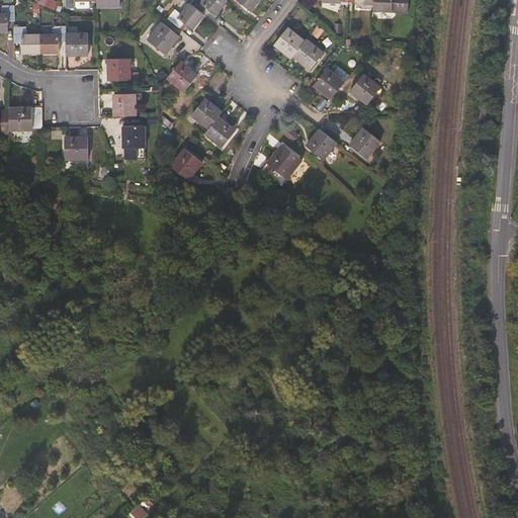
[(39,0),(38,5),(56,11),(59,2),(53,0),(39,0)]
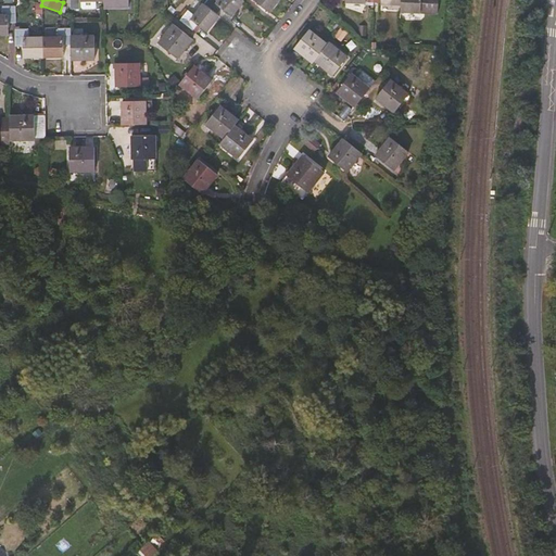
[(103,0),(102,0),(70,0),(71,11),(79,11),(79,1),(103,0)]
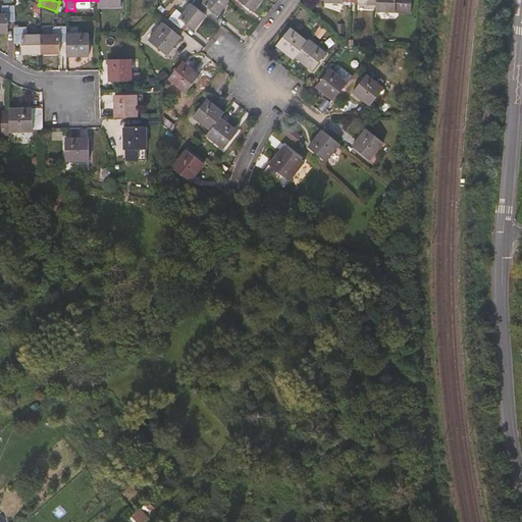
[(216,15),(228,1),(226,0),(193,0),(191,4),(203,14),(208,9),(209,9),(216,15)]
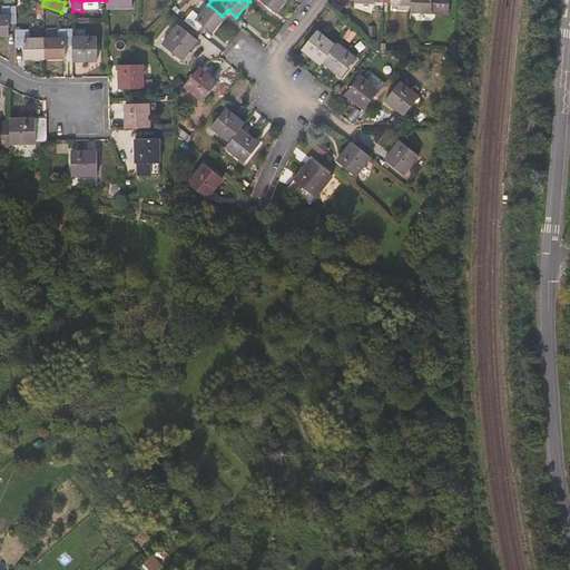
[(285,0),(258,0),(259,0),(275,12),(285,0)]
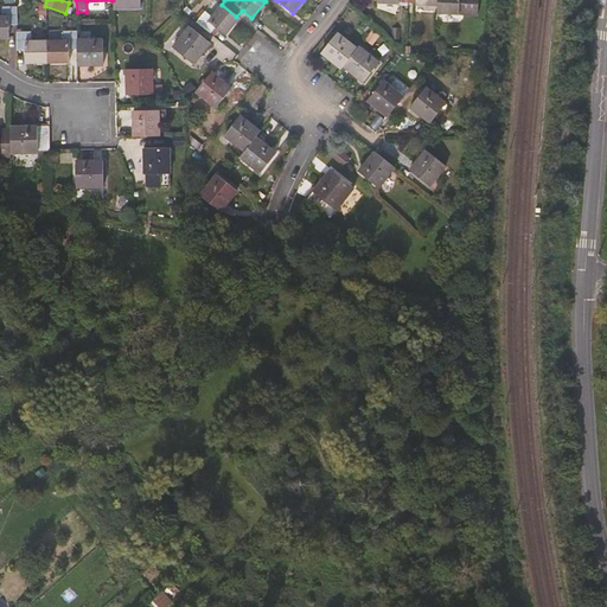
[(477,16),(477,0),(436,0),(436,7),(436,13),(477,16)]
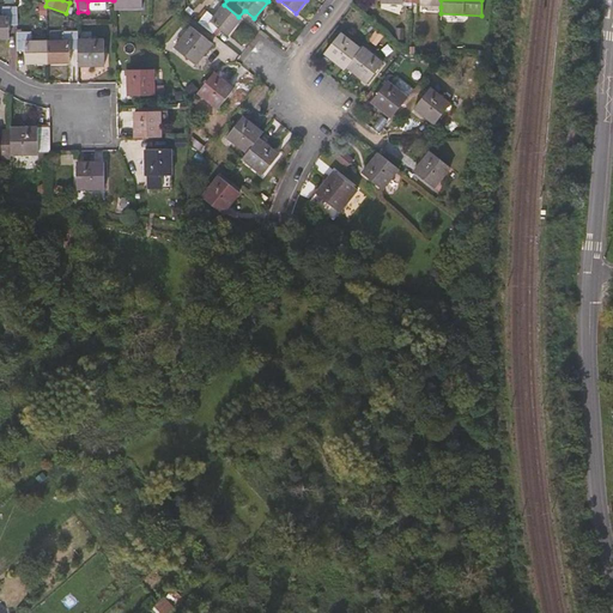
[(226,36),(241,18),(238,17),(224,5),(222,4),(212,16),(204,10),(195,20),(212,34),(217,28),(226,36)]
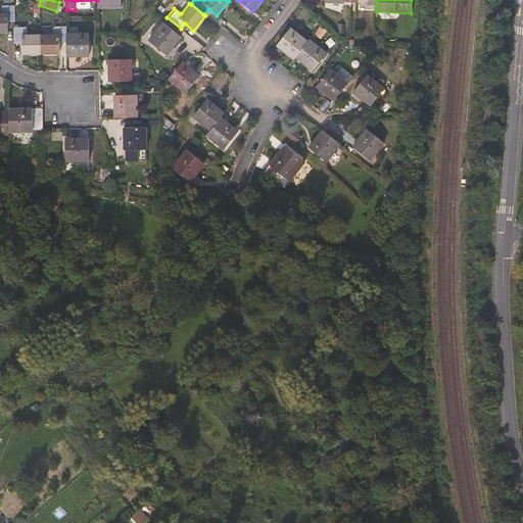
[(14,21),(14,6),(0,6),(0,33),(7,33),(6,22),(14,21)]
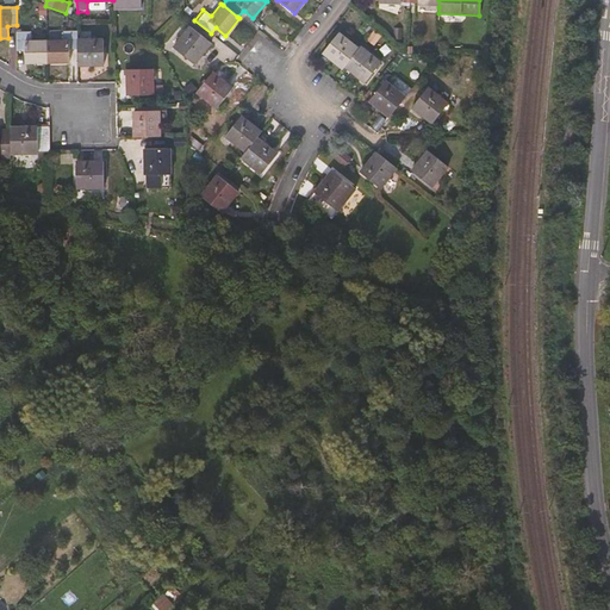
[(211,44),(191,27),(174,49),(194,64),(211,44)]
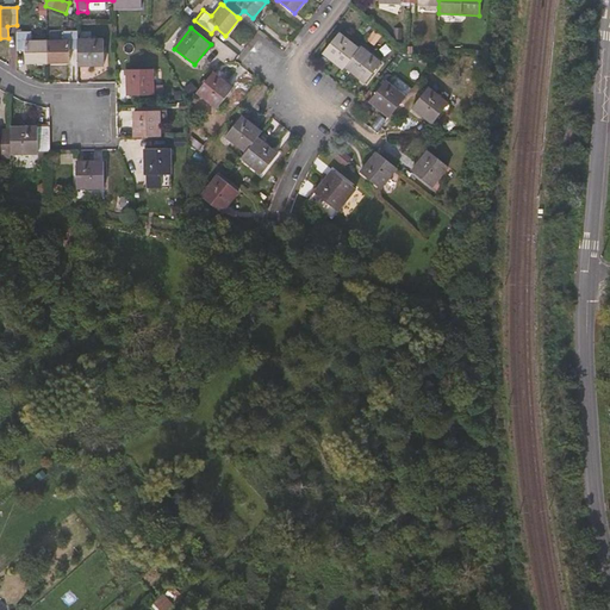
[(78,51),(78,41),(76,31),(62,31),(62,41),(47,41),(47,63),(69,63),(69,51),(78,51)]
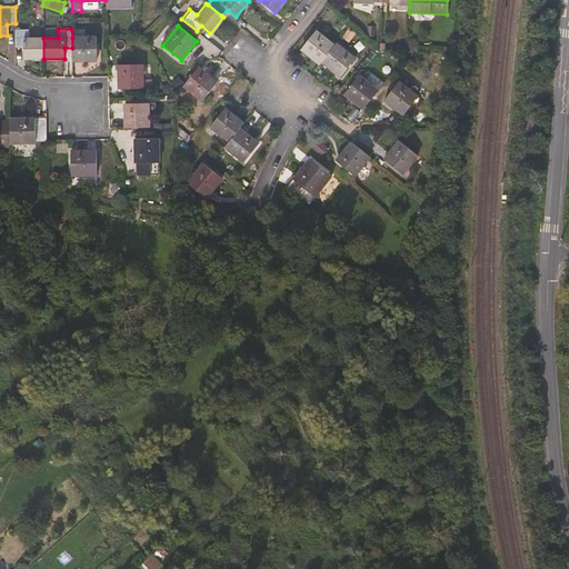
[(43,59),(43,38),(29,39),(29,30),(16,30),(16,48),(23,47),(23,59),(43,59)]
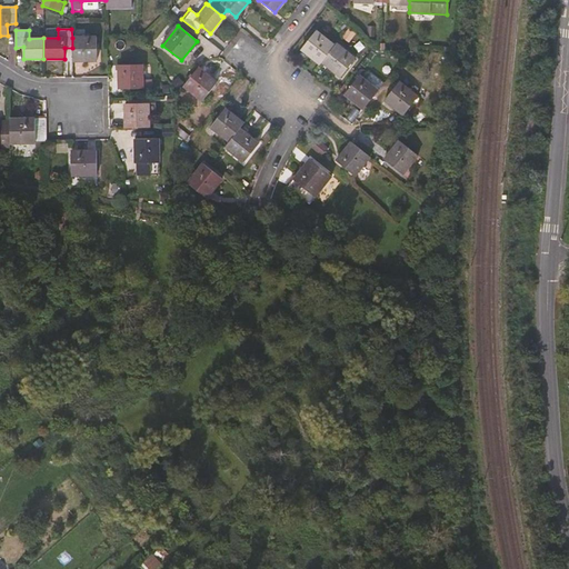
[(333,46),(315,30),(300,50),(319,65),(321,62),(333,46)]
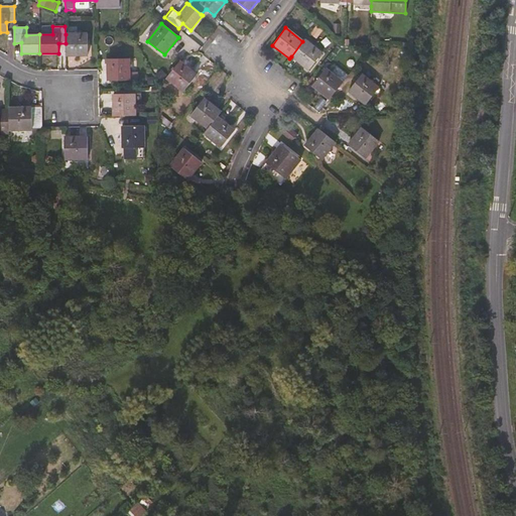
[(309,36),(317,40),(321,31),(314,27),(309,36)]
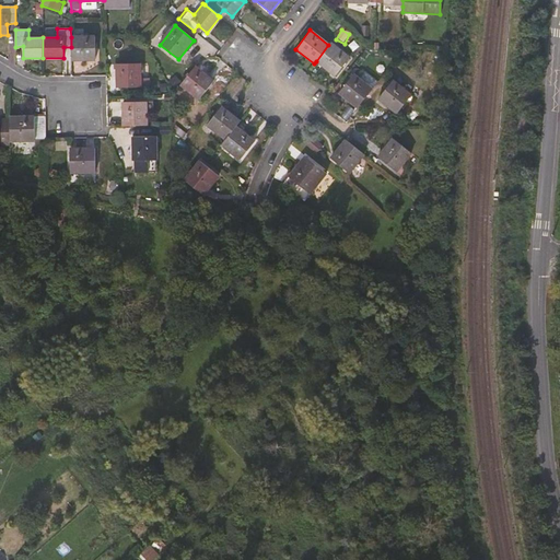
[(94,59),(94,36),(71,37),(71,47),(71,60),(94,59)]
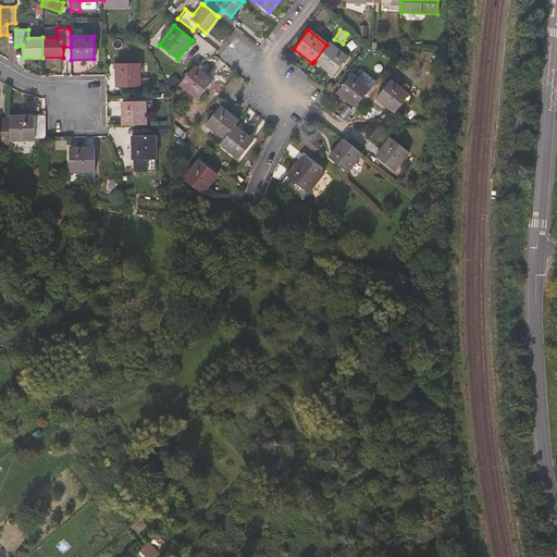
[(333,75),(347,58),(329,42),(326,45),(314,61),(333,75)]
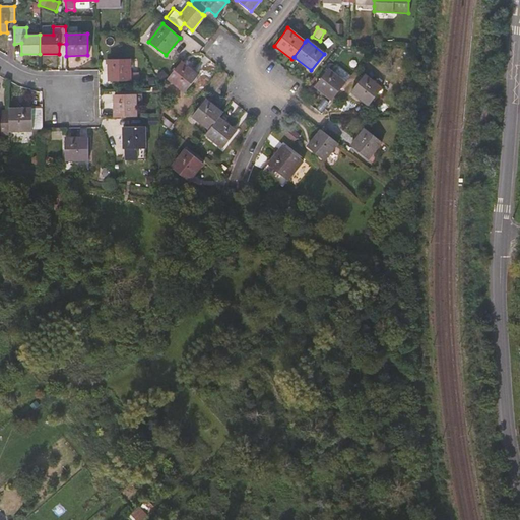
[(129,73),(129,59),(108,59),(109,81),(137,81),(137,73),(129,73)]
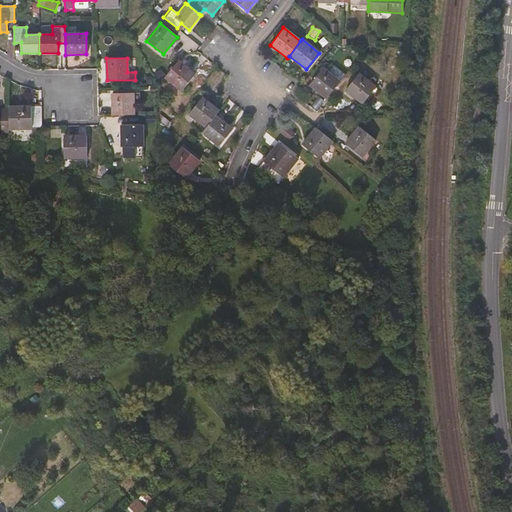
[(194,74),(178,61),(164,78),(167,80),(181,91),(194,74)]
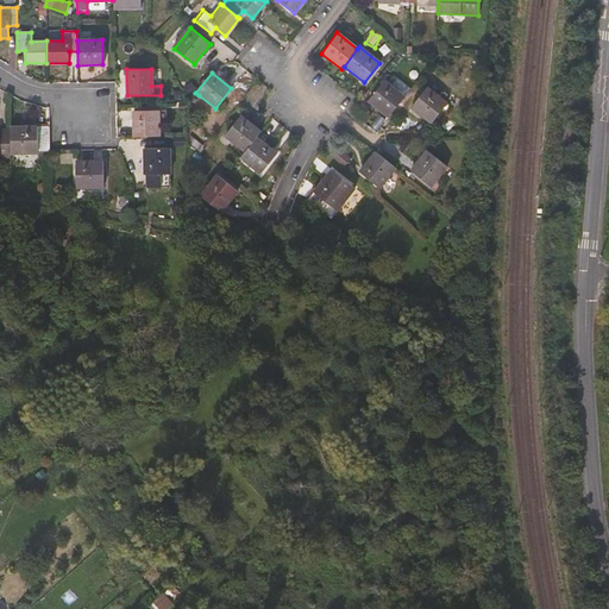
[(388,118),(403,98),(384,81),(368,101),(388,118)]
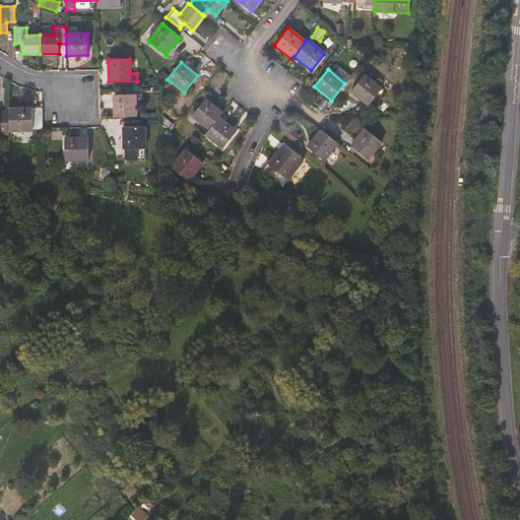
[(368,106),(381,89),(364,75),(351,92),(368,106)]
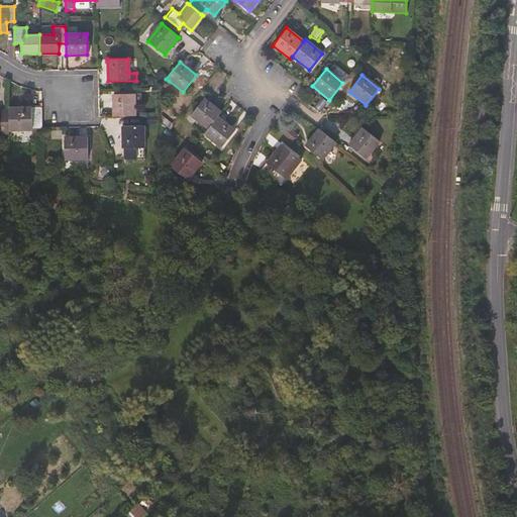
[(135,116),(134,94),(113,94),(113,116),(135,116)]
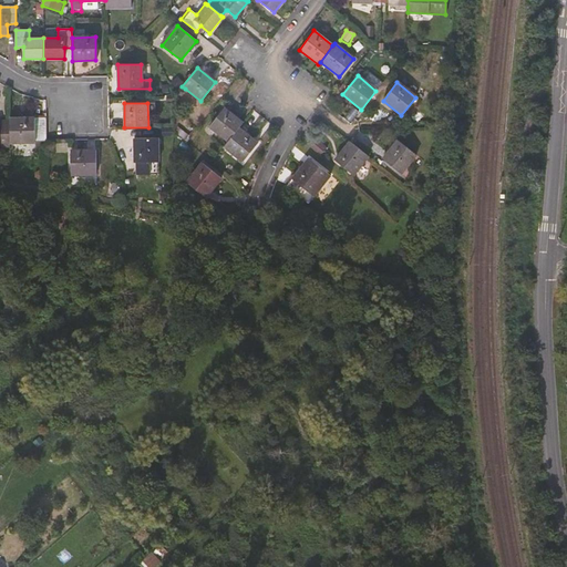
[(238,129),(241,123),(224,107),(209,126),(227,142),(238,129)]
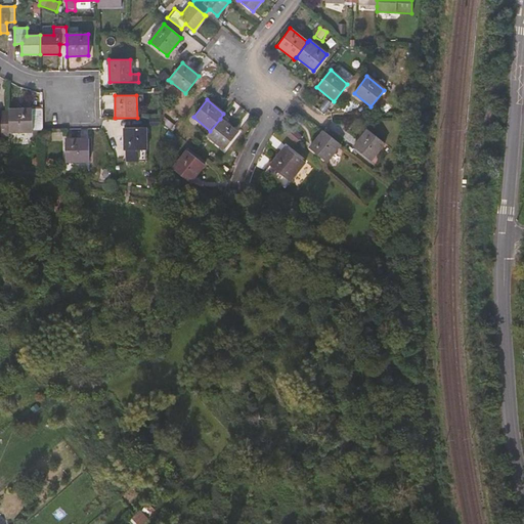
[(331,104),(324,101),(318,111),(325,115),(331,104)]
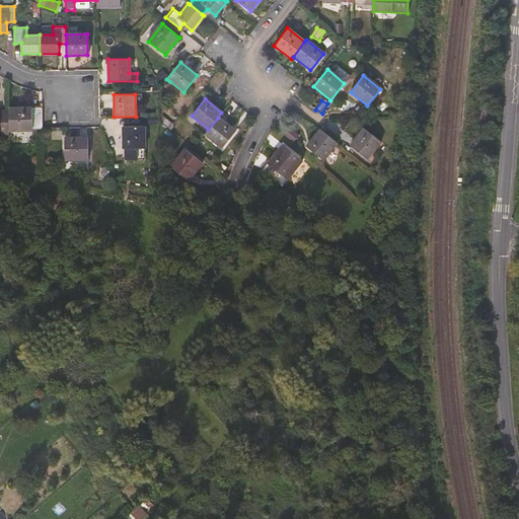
[(42,132),(42,128),(42,107),(32,108),(30,107),(8,107),(8,112),(9,124),(9,131),(31,131),(31,133),(42,132)]
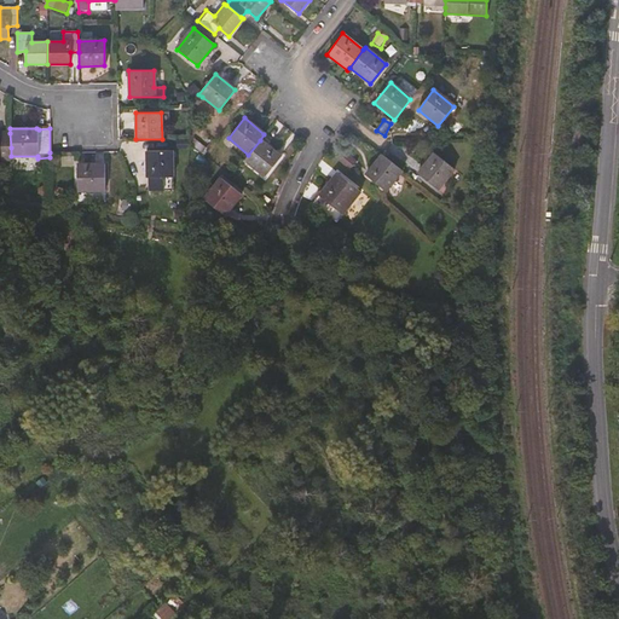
[(0,148),(11,148),(10,133),(0,132),(0,148)]
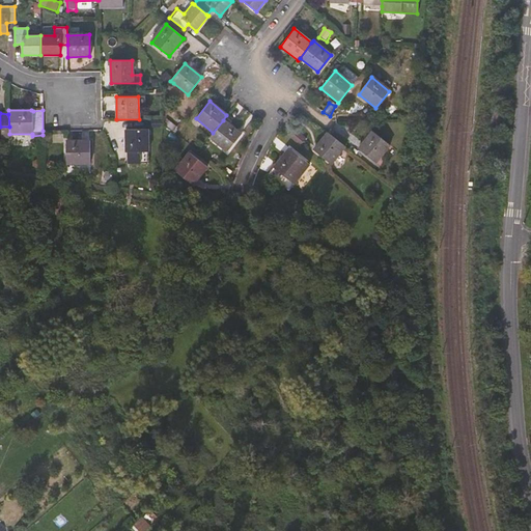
[(164,126),(176,134),(179,129),(167,120),(164,126)]
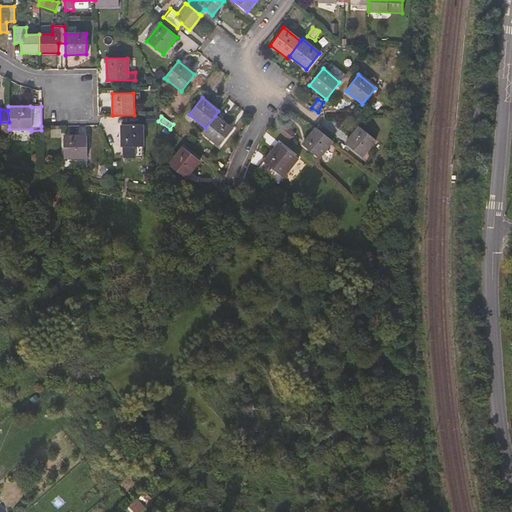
[(218,146),(232,128),(215,116),(205,128),(201,133),(218,146)]
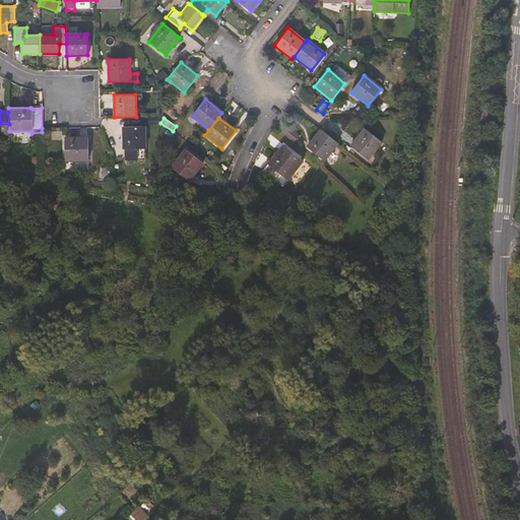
[(144,159),(144,127),(123,127),(123,148),(125,148),(125,159),(144,159)]
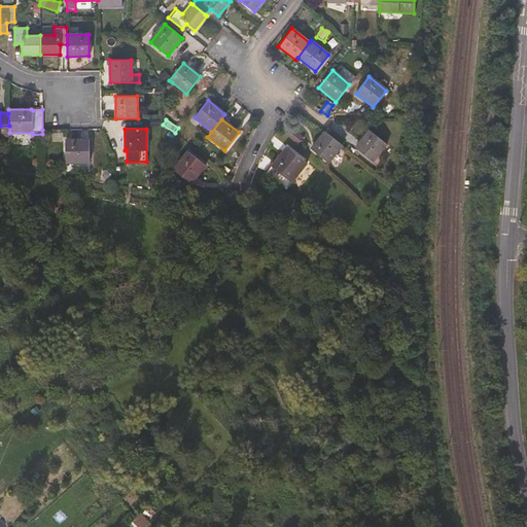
[(372,162),(386,144),(369,131),(355,148),(370,161),(372,162)]
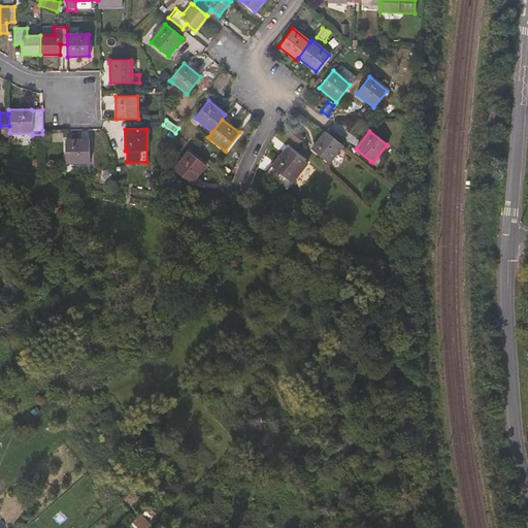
[(342,146),(325,132),(311,150),(329,163),(342,146)]
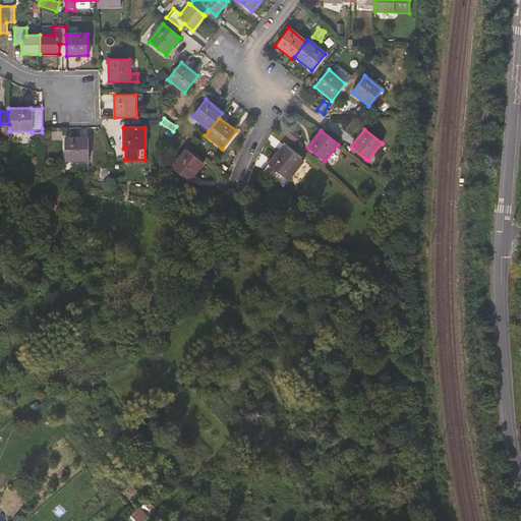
[(88,161),(88,138),(64,138),(64,161),(88,161)]
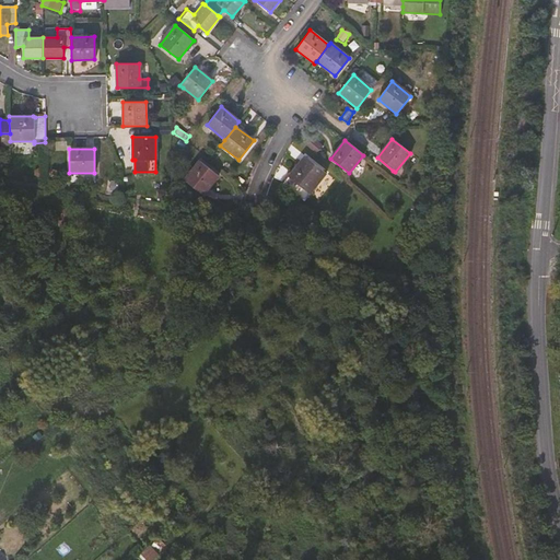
[(304,200),(325,174),(304,158),(283,184),(283,185),(304,200)]
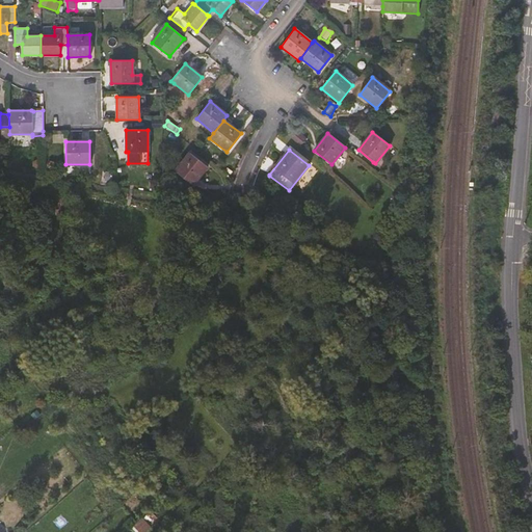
[(192,185),(207,166),(189,153),(175,170),(192,185)]
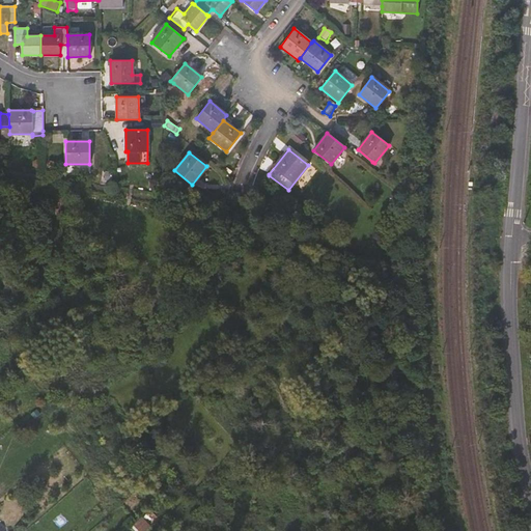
[(146,347),(138,339),(133,344),(141,354),(146,347)]
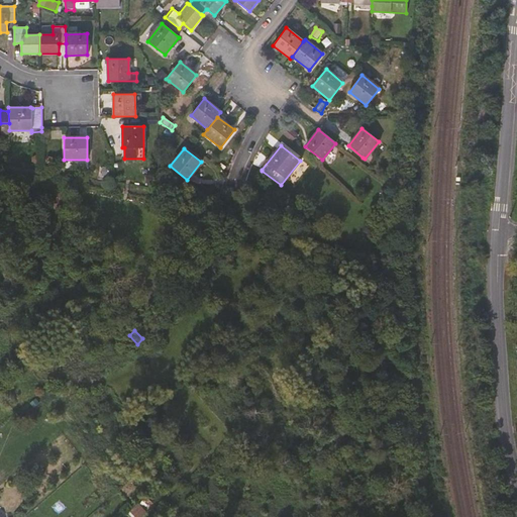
[(130,516),(136,516),(142,512),(135,504),(126,512),(130,516)]
